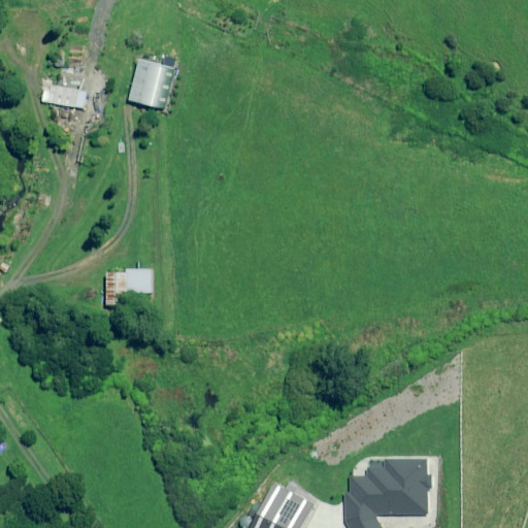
[(173,70),(141,62),(131,100),(163,108),(173,70)]
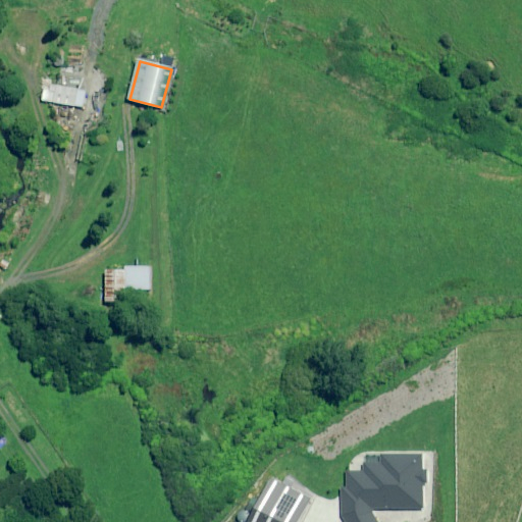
[(55,80),(44,77),(41,101),(86,108),(89,91),(54,86),(55,80)]
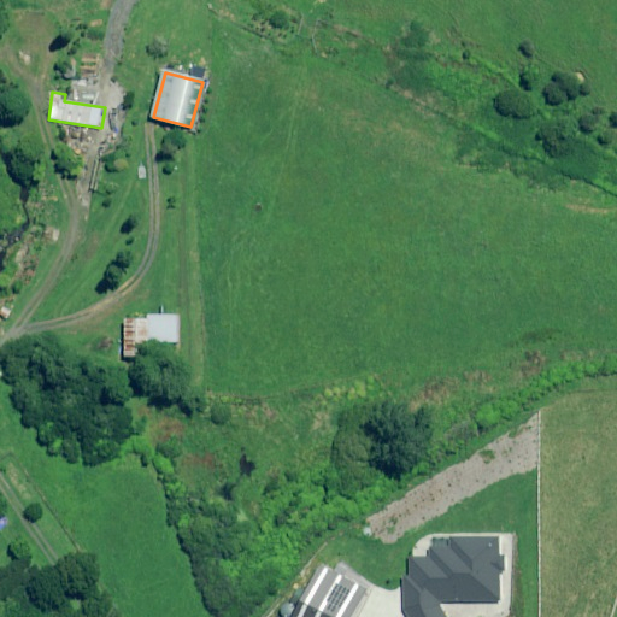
[(181,316),(151,316),(150,319),(128,319),(127,357),(152,358),(153,342),(181,344),(181,316)]
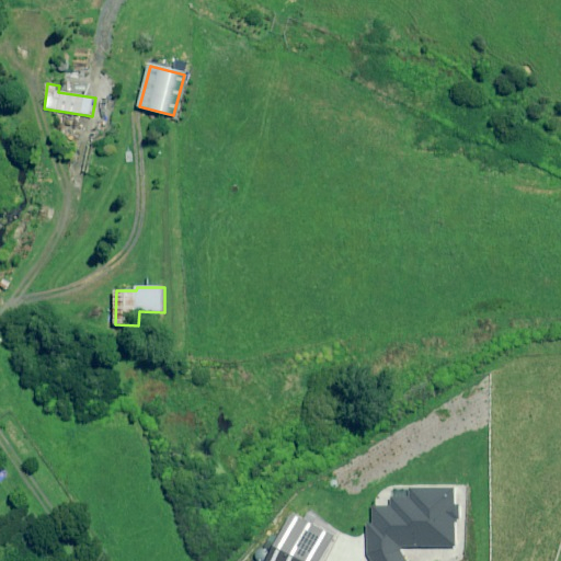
[(453,504),(453,488),(407,488),(407,497),(388,497),(388,505),(369,506),(370,524),(364,524),(365,553),(369,560),(405,560),(399,550),(399,547),(454,547),(453,519),(457,519),(457,504),(453,504)]
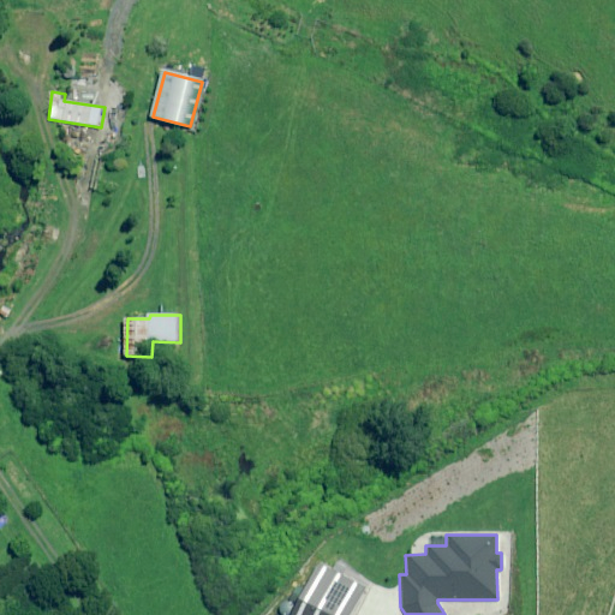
[(351,614),(366,587),(322,565),(296,614),(351,614)]
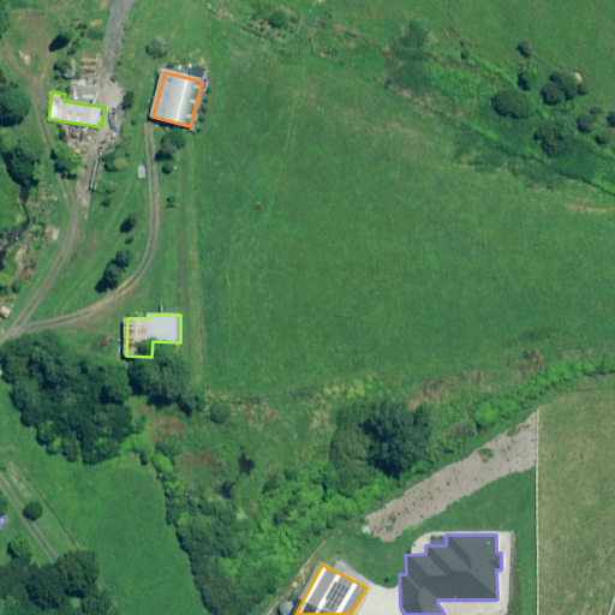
All buildings are outlined.
